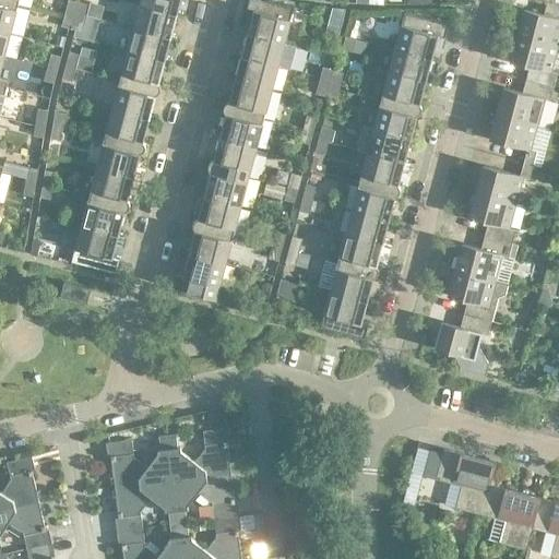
[(18,0),(0,0),(0,6),(15,10),(18,0)]
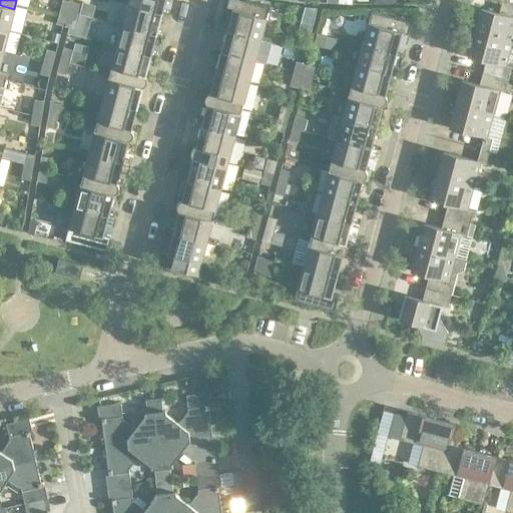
[(0,0),(0,28),(8,30),(14,9),(0,5),(0,0)]
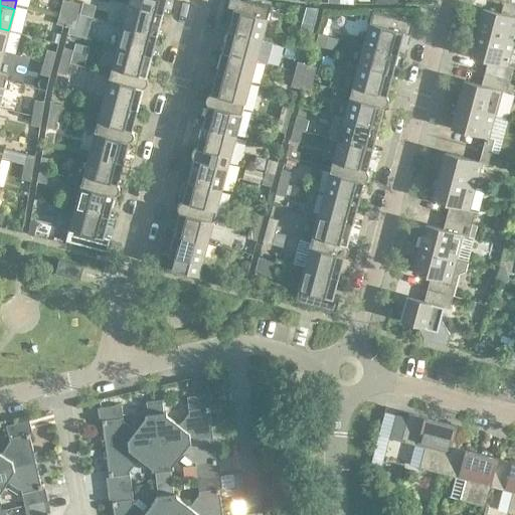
[(67,0),(61,0),(59,11),(68,13),(71,1),(67,0)]
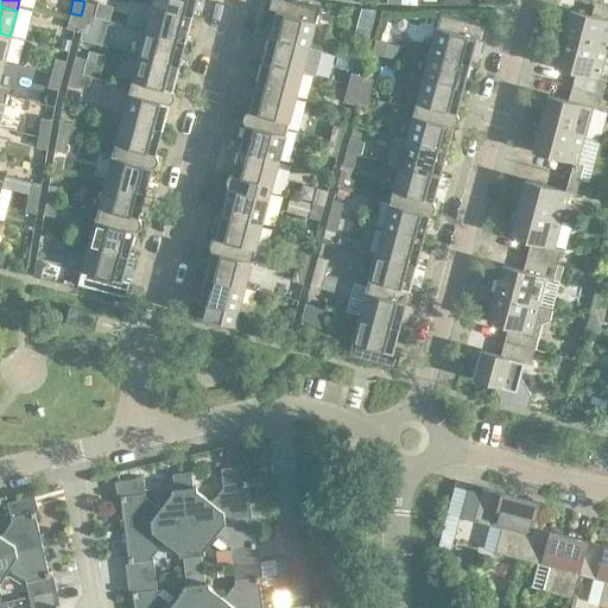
[(152,0),(151,6),(191,17),(196,0),(152,0)]
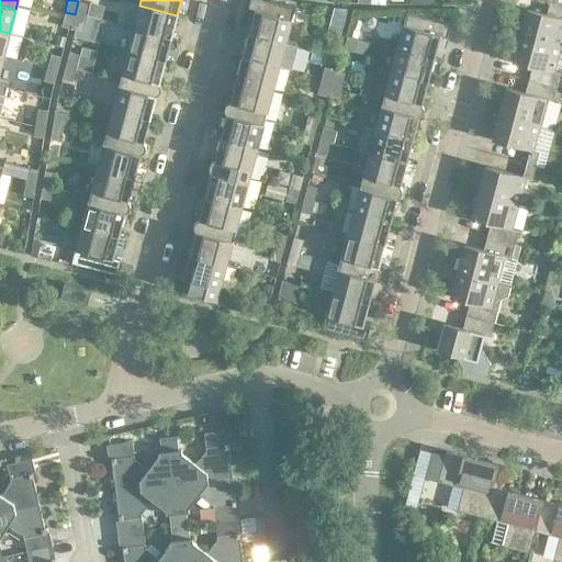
[(294,8),(266,0),(249,0),(247,9),(254,11),(247,34),(284,44),(294,8)]
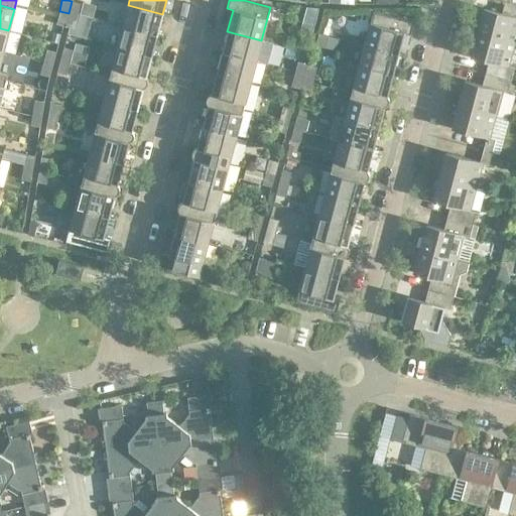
[(82,4),(72,1),(69,13),(79,16),(82,4)]
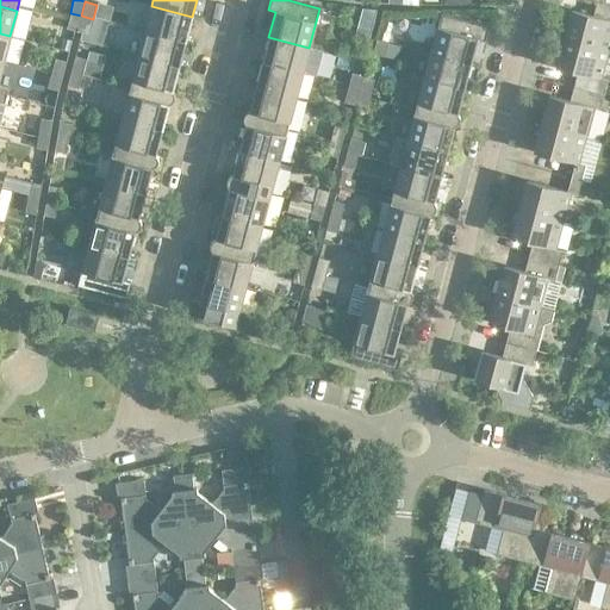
[(609,5),(604,4),(596,1),(592,16),(571,10),(564,38),(608,50),(609,41),(609,5)]
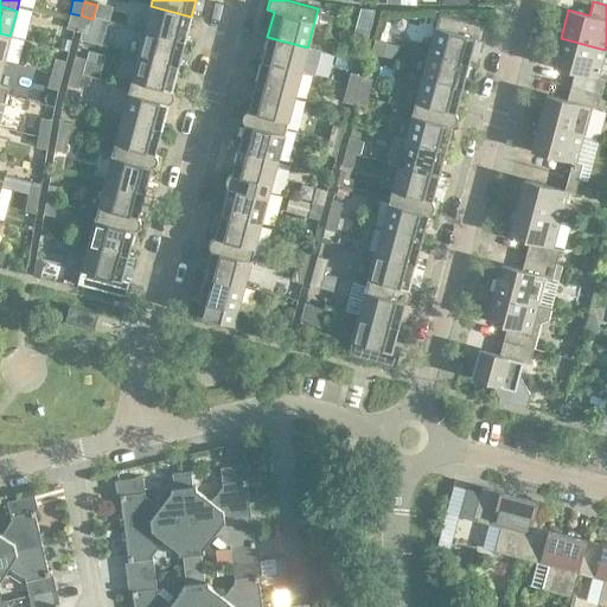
[(191,17),(151,6),(145,31),(185,42),(191,17)]
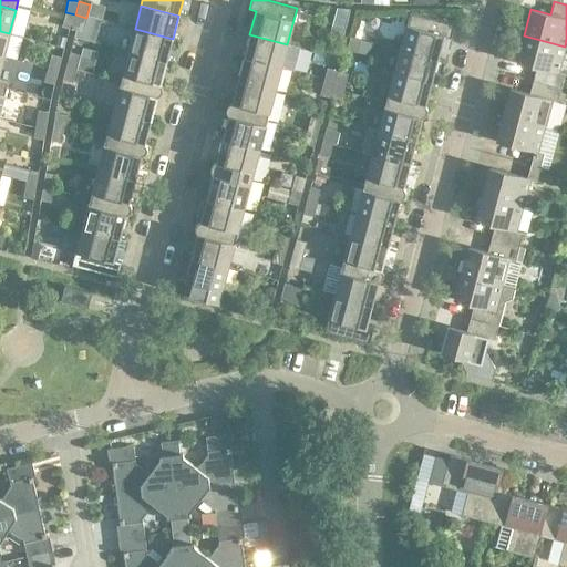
[(75,14),(65,12),(61,26),(72,28),(75,14)]
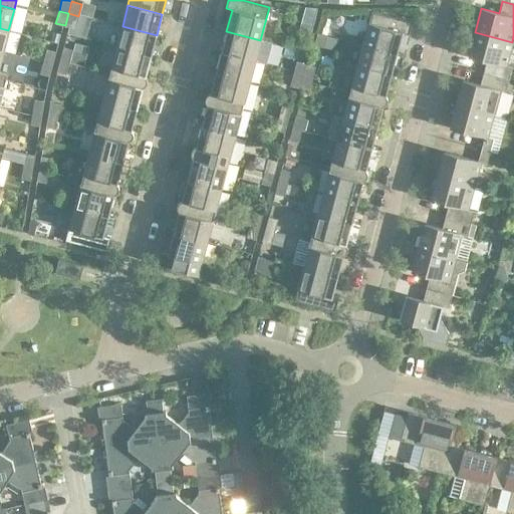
[(412,22),(371,11),(362,44),(397,53),(402,33),(408,35),(412,22)]
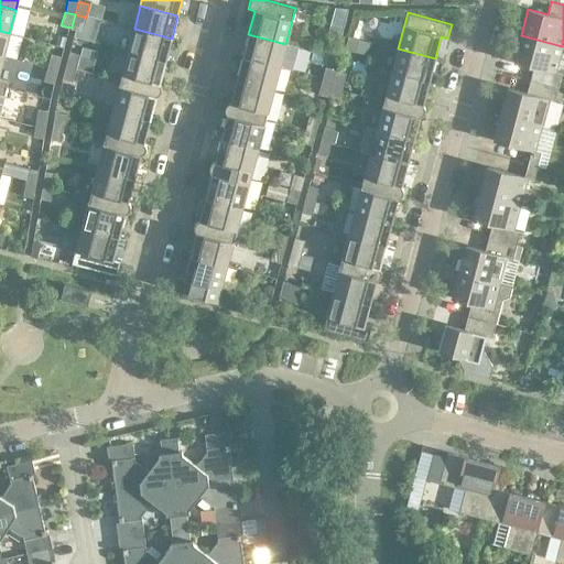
[(86,18),(75,14),(72,28),(82,31),(86,18)]
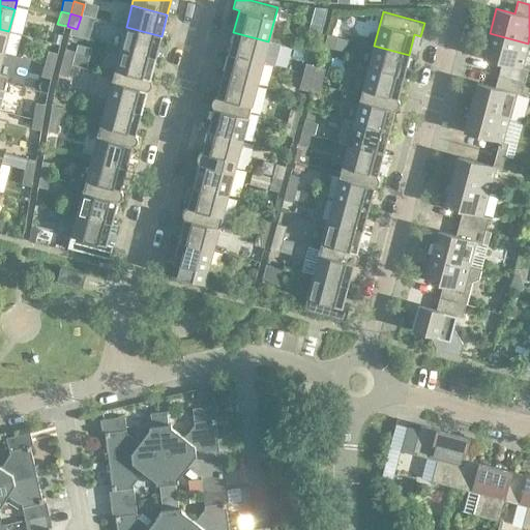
[(162,36),(126,27),(118,57),(153,66),(162,36)]
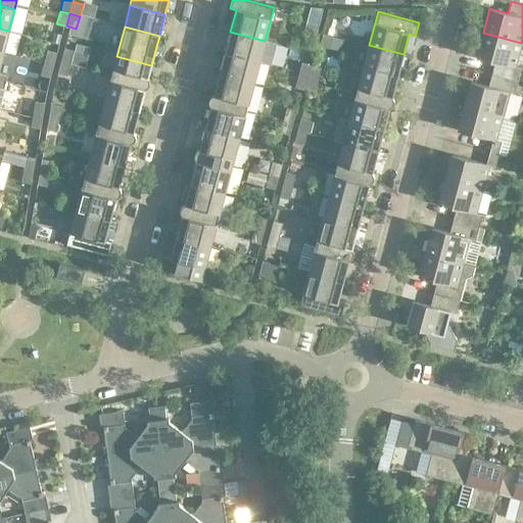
[(8,31),(0,29),(0,51),(3,52),(8,31)]
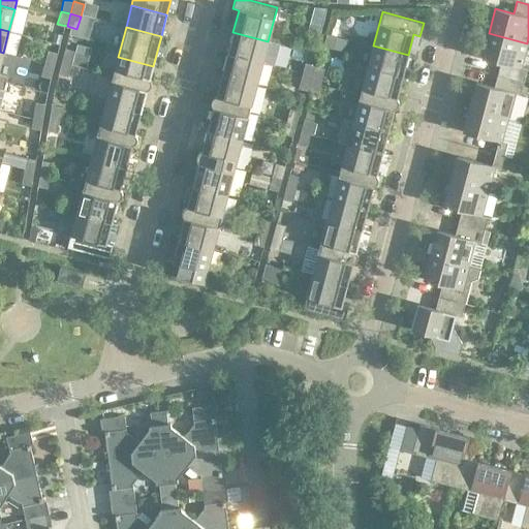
[(268,41),(232,32),(227,54),(262,63),(268,41)]
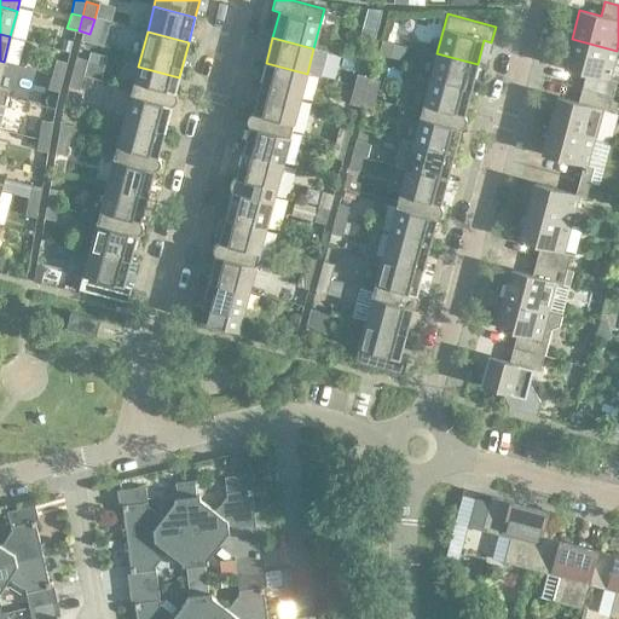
[(393,42),(382,39),(379,55),(389,57),(393,42)]
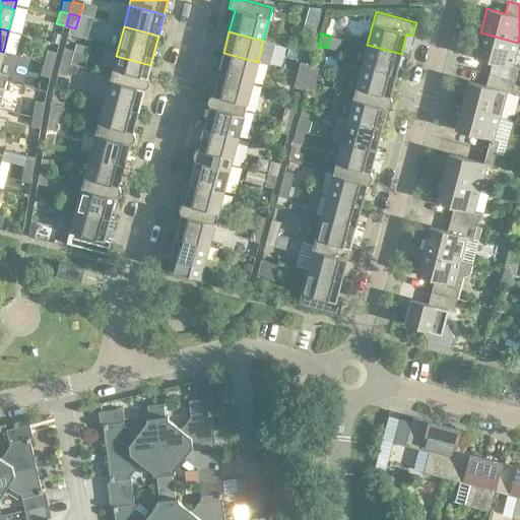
[(518,43),(480,33),(474,57),(492,62),(489,74),(506,78),(514,81),(518,68),(512,66),(518,43)]
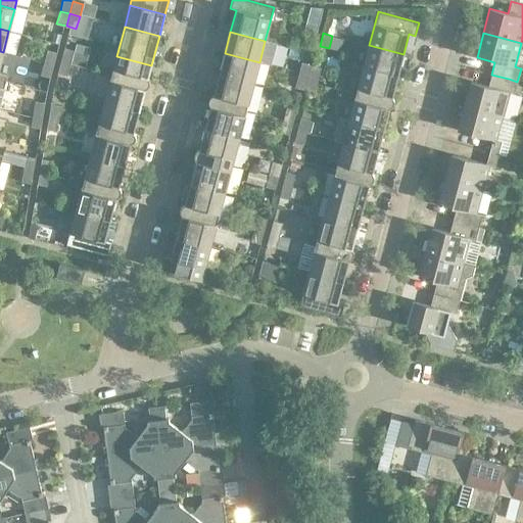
[(310,51),(314,39),(304,37),(299,40),(297,48),(310,51)]
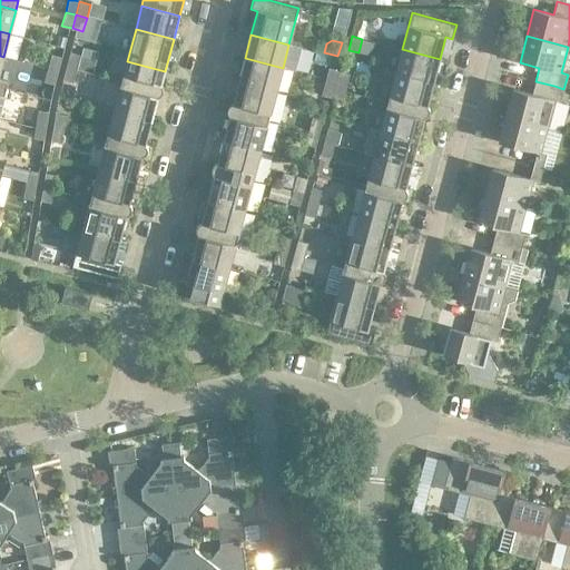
[(440,59),(402,49),(395,74),(433,84),(440,59)]
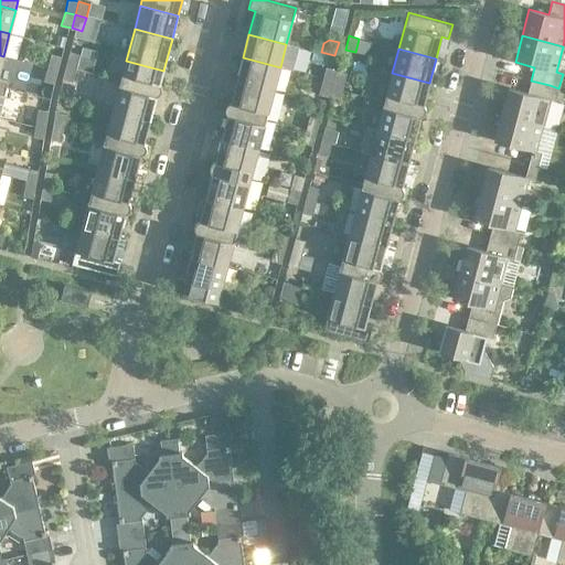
[(80,55),(70,53),(65,66),(76,68),(80,55)]
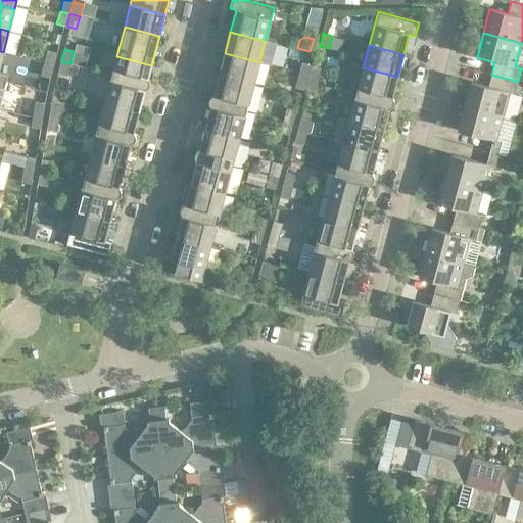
[(47,50),(44,63),(53,65),(56,53),(47,50)]
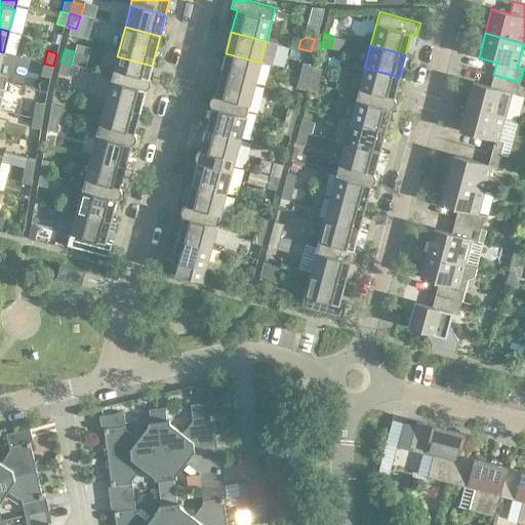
[(260,63),(226,53),(219,74),(254,84),(260,63)]
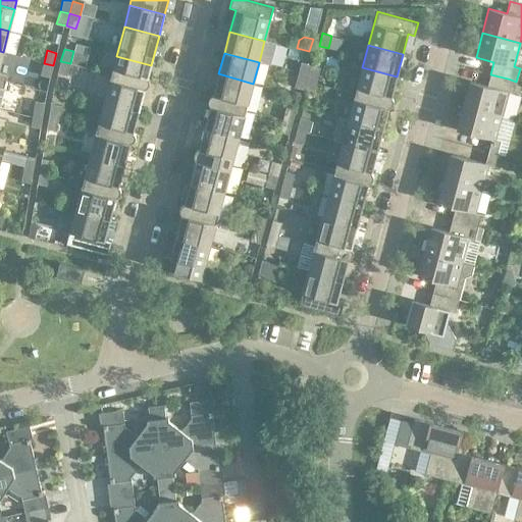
[(151,65),(116,56),(110,81),(127,86),(131,73),(148,77),(151,65)]
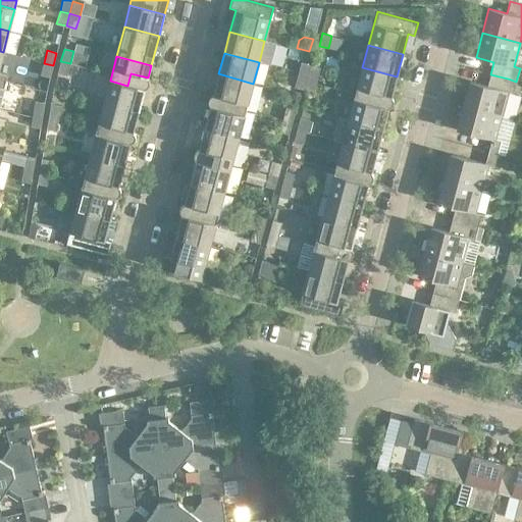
[(70,63),(60,61),(57,73),(66,75),(70,63)]
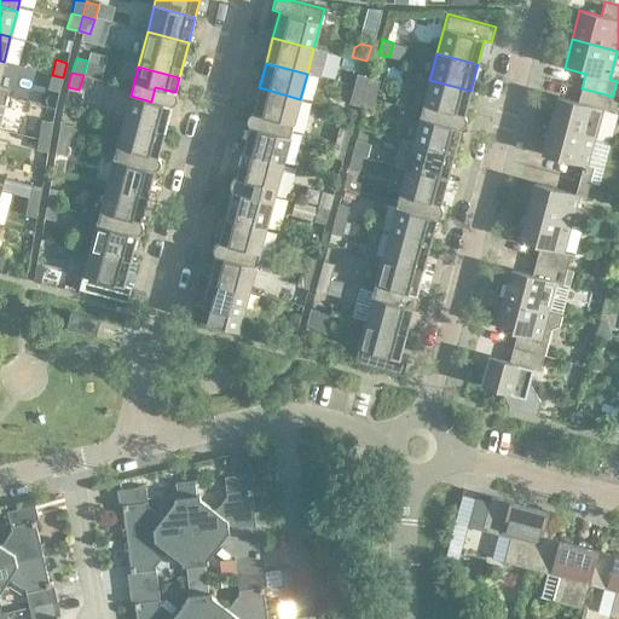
[(63,77),(52,75),(47,90),(59,92),(63,77)]
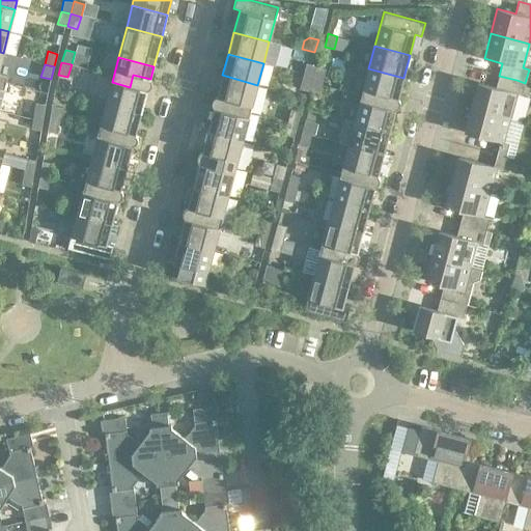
[(306,64),(303,76),(312,79),(315,66),(306,64)]
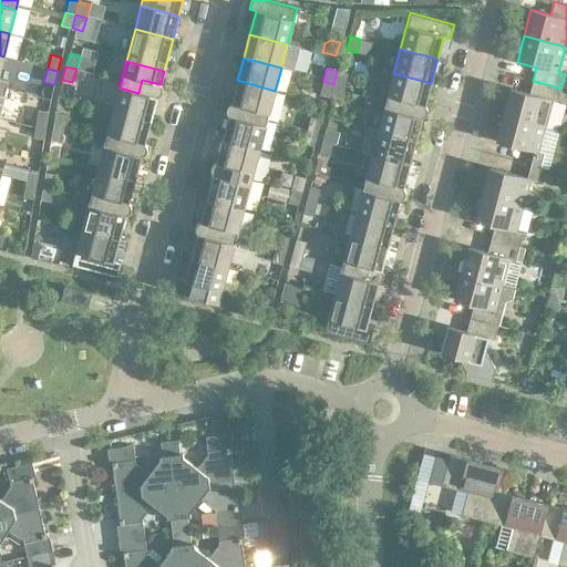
[(348,74),(337,71),(333,84),(344,86),(348,74)]
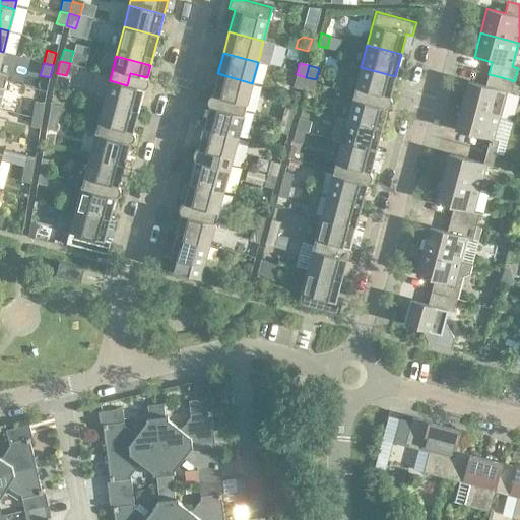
[(395,76),(361,67),(352,100),(370,104),(373,92),(390,96),(395,76)]
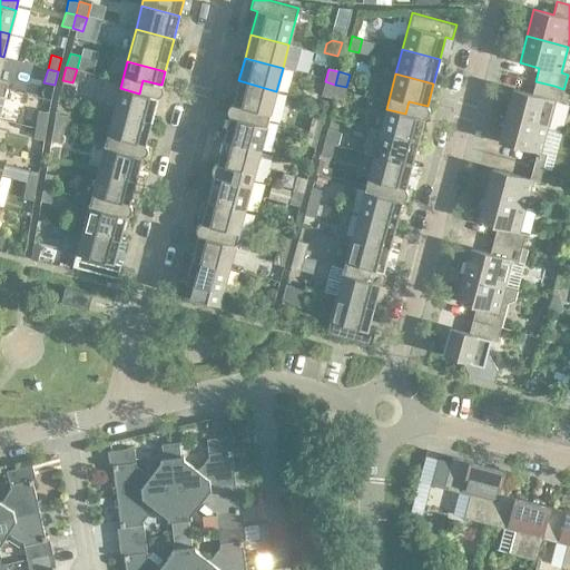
[(161,85),(143,80),(139,94),(120,88),(114,111),(151,121),(158,98),(160,97),(163,92),(163,88),(161,85)]
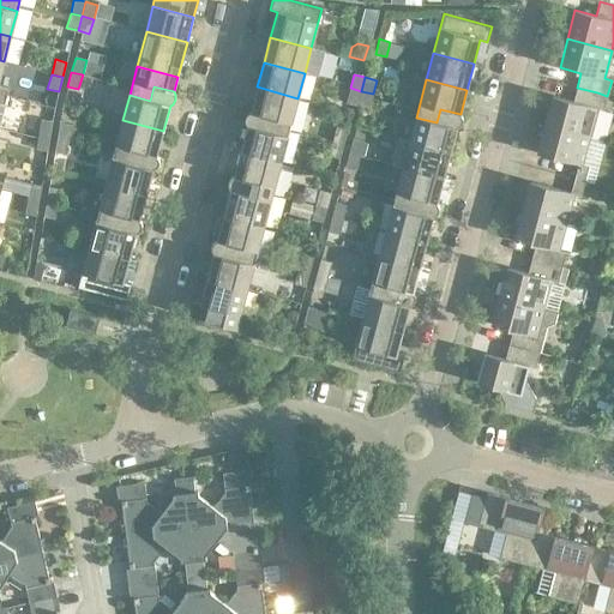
[(298,98),(257,86),(251,112),(271,118),(266,131),(287,137),(298,98)]
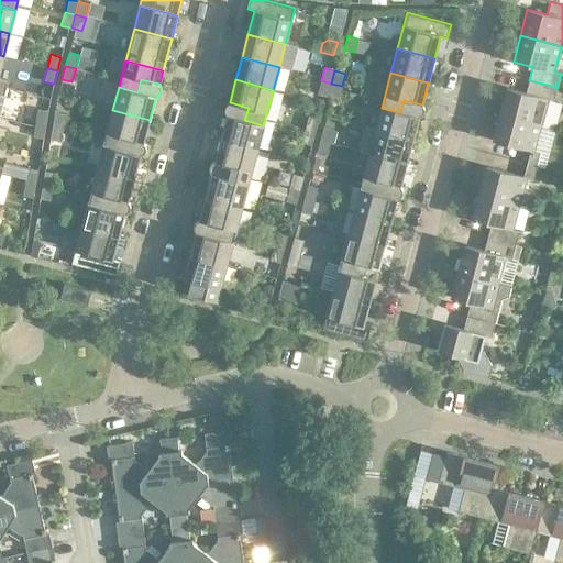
[(331,84),(321,80),(317,95),(328,97),(331,84)]
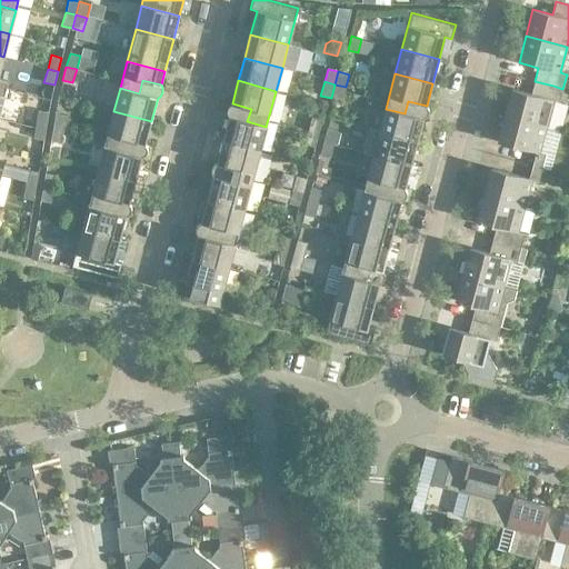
[(553,86),(535,81),(531,95),(511,89),(505,116),(546,127),(552,101),(559,102),(562,89),(553,86)]
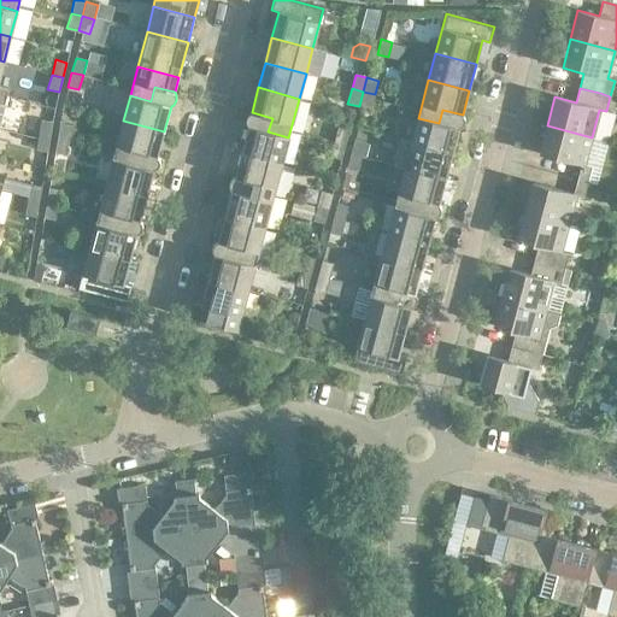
[(375,94),(363,92),(359,106),(370,110),(375,94)]
